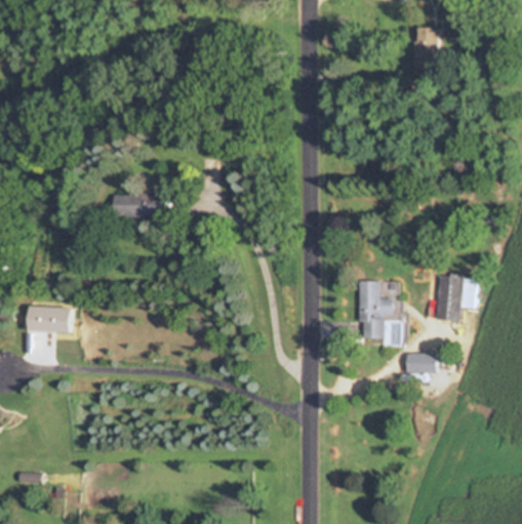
[(438,27),(415,27),(414,70),(437,71),(438,27)]
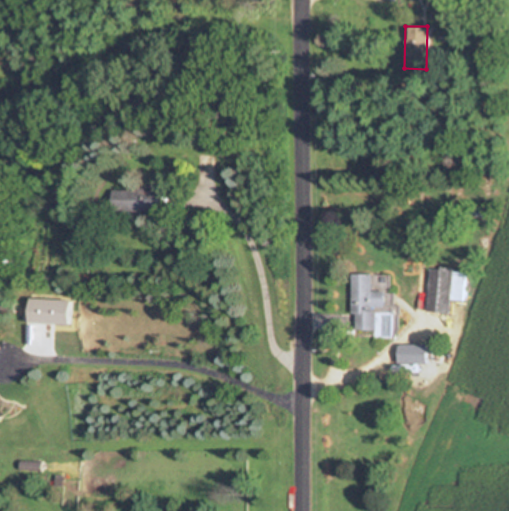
[(162,212),(162,189),(109,189),(109,212),(162,212)]
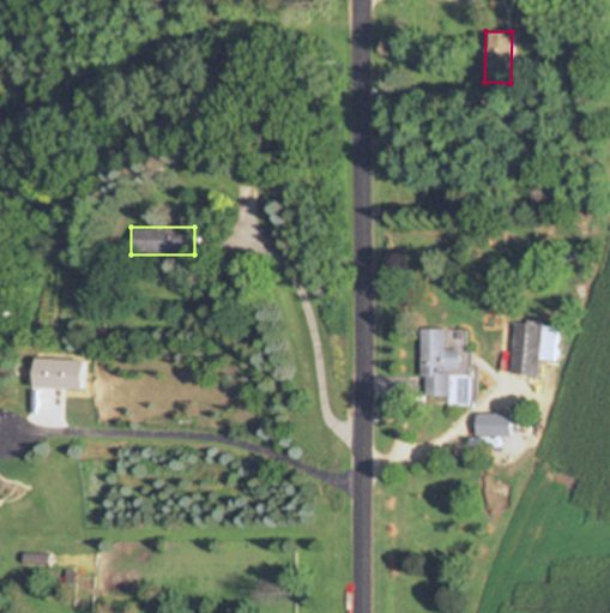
[(539,323),(509,320),(507,373),(536,376),(539,323)]
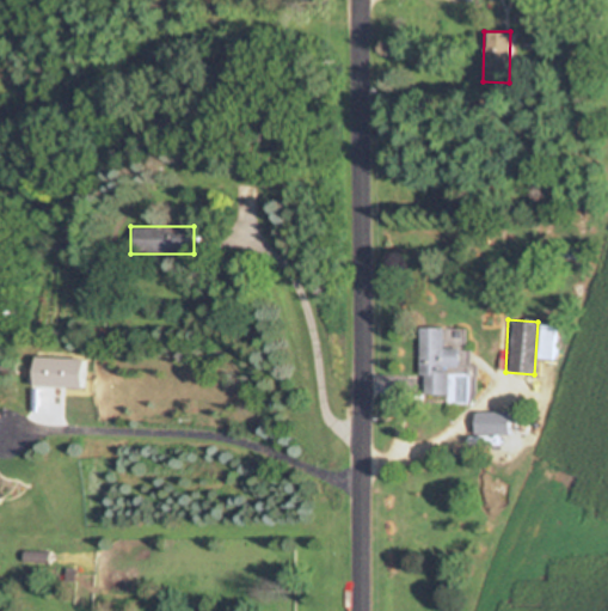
[(418,327),(417,395),(444,395),(444,366),(456,366),(456,348),(440,348),(440,327),(418,327)]
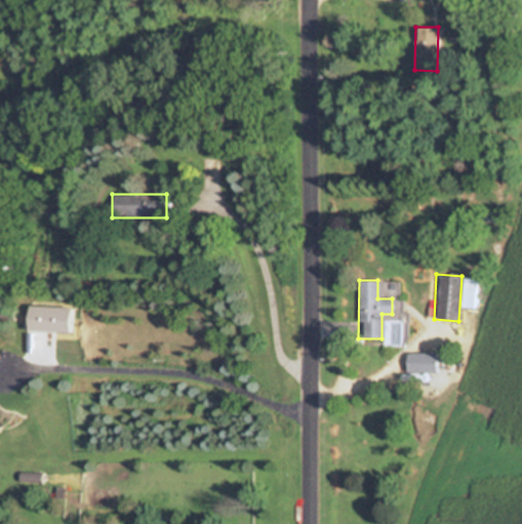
[(405,371),(433,371),(433,354),(405,354),(405,371)]
